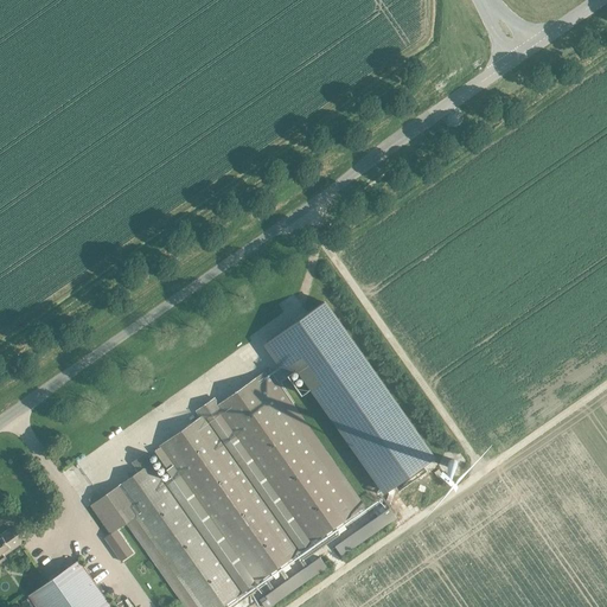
[(440,106),(449,100),(446,94),(435,101),(440,106)]
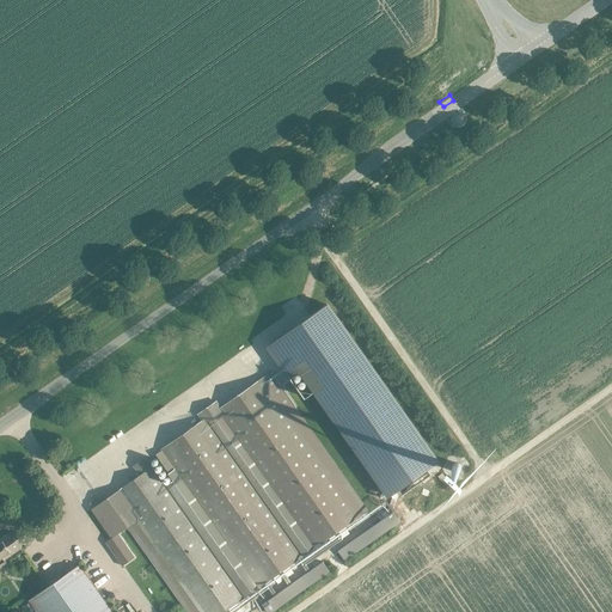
[(328,305),(268,347),(289,377),(299,369),(389,496),(439,461),(328,305)]
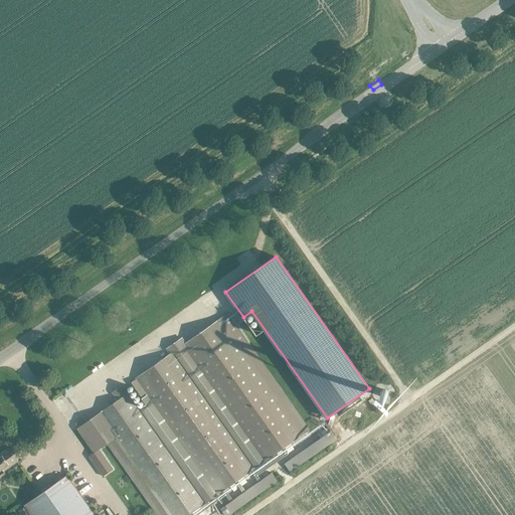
[(187,514),(199,507),(206,502),(217,494),(254,468),(265,461),(302,435),(220,319),(186,343),(182,338),(167,348),(171,354),(136,378),(131,381),(142,396),(141,397),(145,403),(140,407),(125,386),(123,384),(112,392),(118,400),(98,414),(77,428),(94,453),(100,449),(108,443),(158,514),(187,514)]
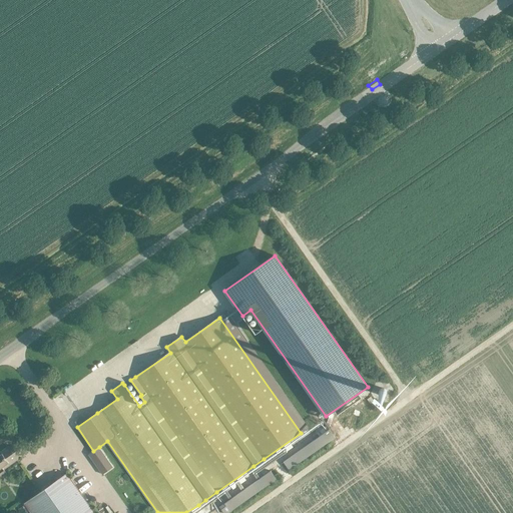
[(289,470),(335,438),(329,430),(284,462),(289,470)]
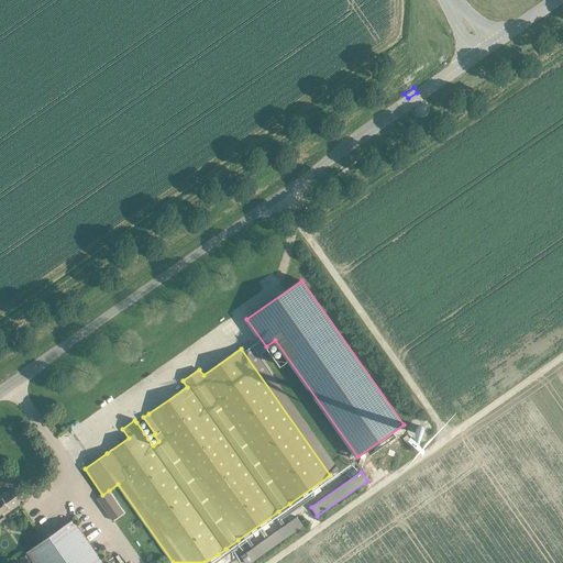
[(0,496),(0,522),(7,518),(4,516),(19,505),(21,493),(10,490),(0,496)]
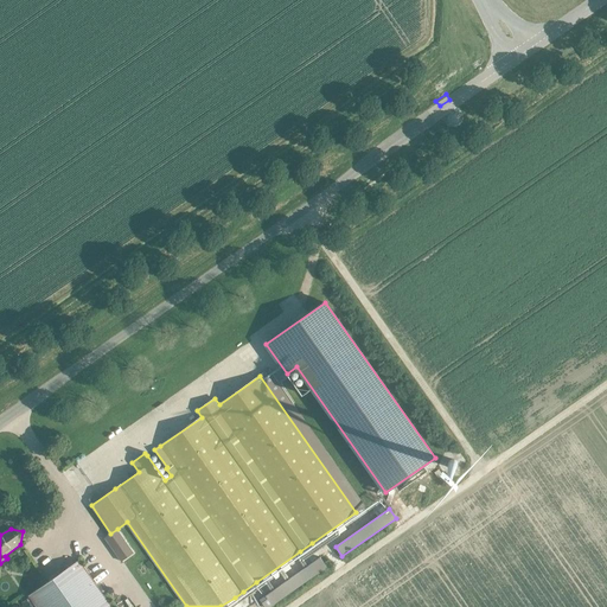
[(134,554),(117,529),(110,534),(104,538),(121,562),(134,554)]
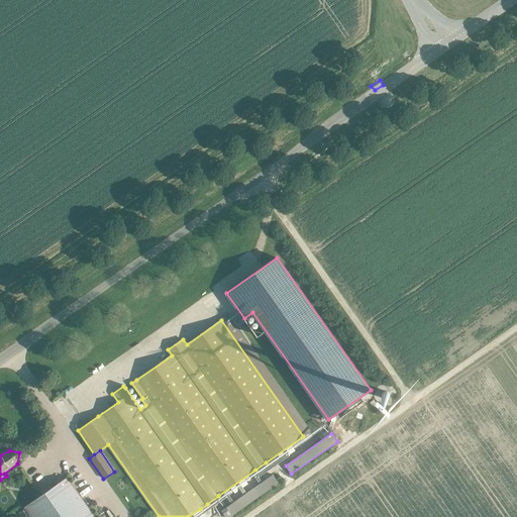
[(69,462),(56,463),(57,472),(70,470),(69,462)]
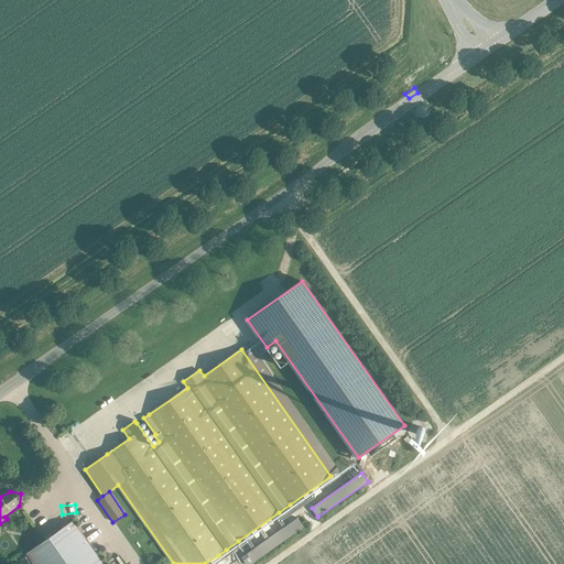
[(297,518),(248,553),(255,562),(304,527),(297,518)]
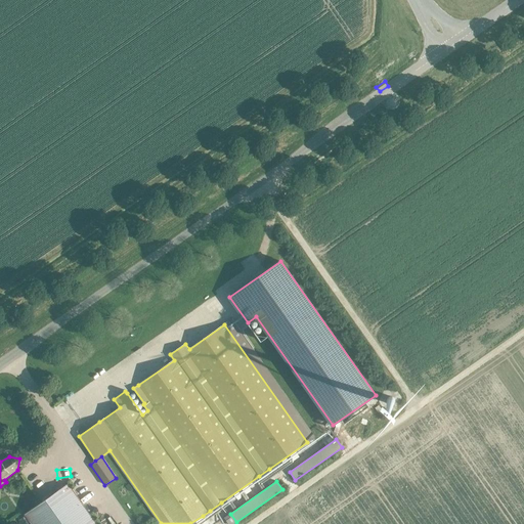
[(96,523),(69,485),(26,515),(32,523),(96,523)]
